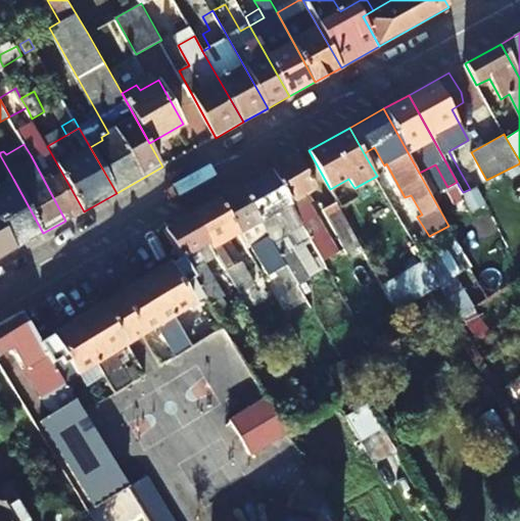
[(31,155),(65,221),(84,211),(47,146),(31,155)]
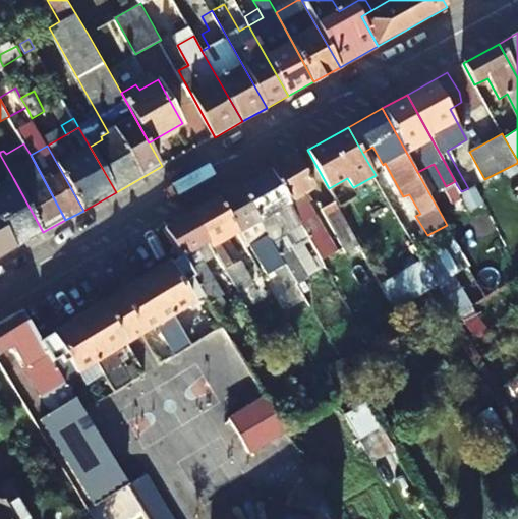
[(301,222),(323,261),(336,252),(327,237),(329,236),(308,200),(310,198),(307,191),(315,187),(297,155),(271,169),(301,222)]
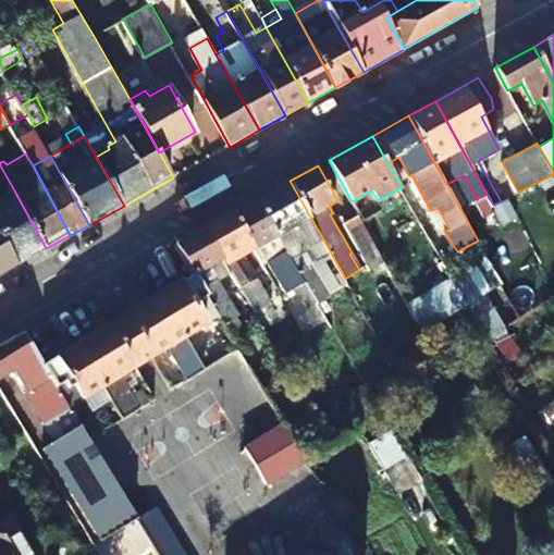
[(303,248),(322,237),(290,181),(258,198),(319,301),(320,303),(331,296),(303,248)]
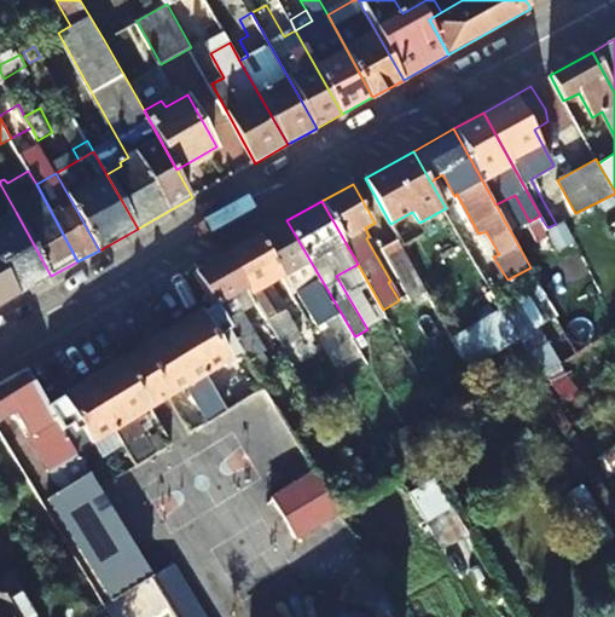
[(0,260),(19,294),(51,276),(16,212),(0,220),(0,260)]
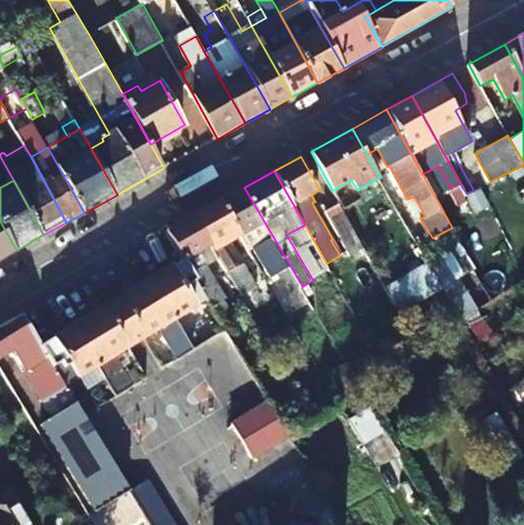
[(290,291),(302,285),(244,187),(221,201),(242,237),(250,250),(255,247),(273,277),(280,273),(290,291)]
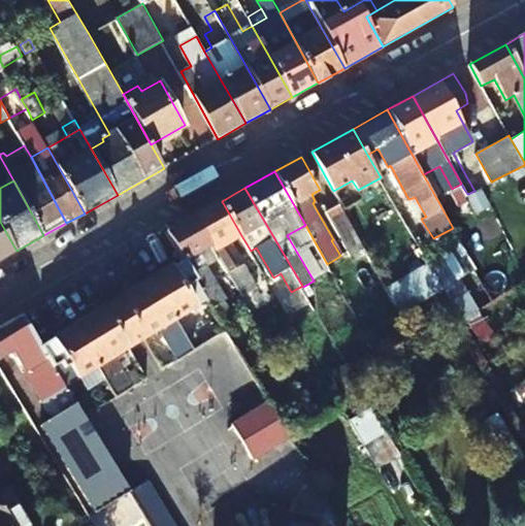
[(456,193),(462,203),(468,200),(470,199),(467,194),(463,188),(456,193)]
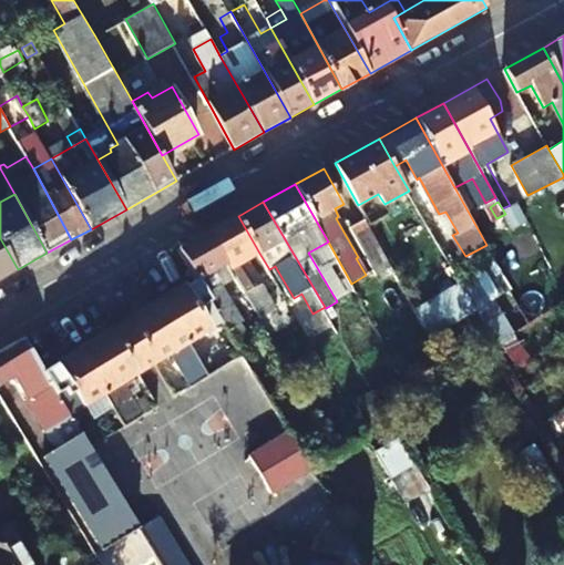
[(278,307),(250,262),(260,255),(238,216),(209,233),(236,277),(260,318),(278,307)]
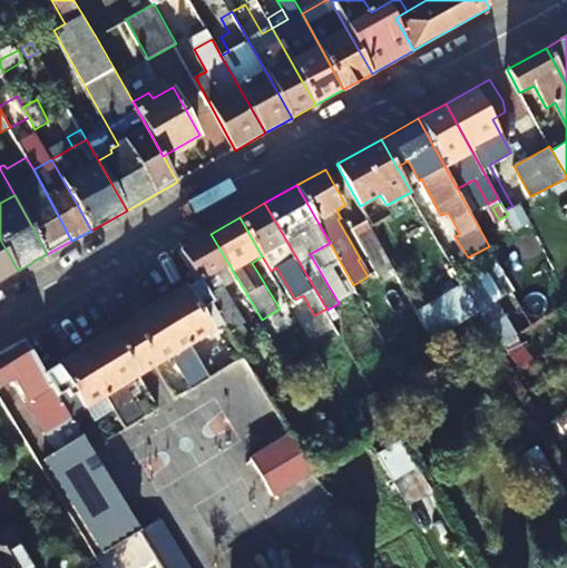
[(393,266),(368,219),(352,228),(379,275),(393,266)]
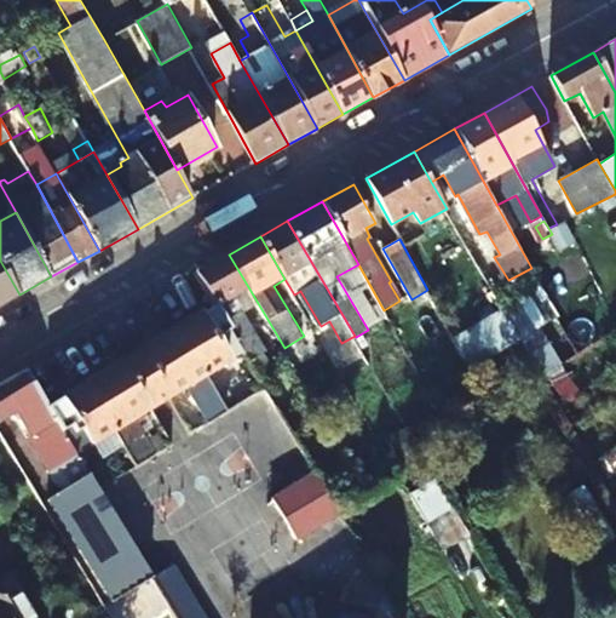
[(243,313),(258,303),(229,255),(197,273),(218,307),(247,353),(263,378),(275,371),(263,354),(265,352),(253,331),(254,331),(243,313)]
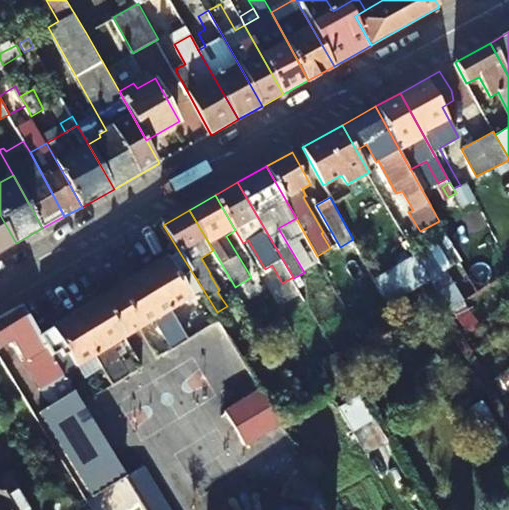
[(0,251),(16,243),(0,215),(0,251)]
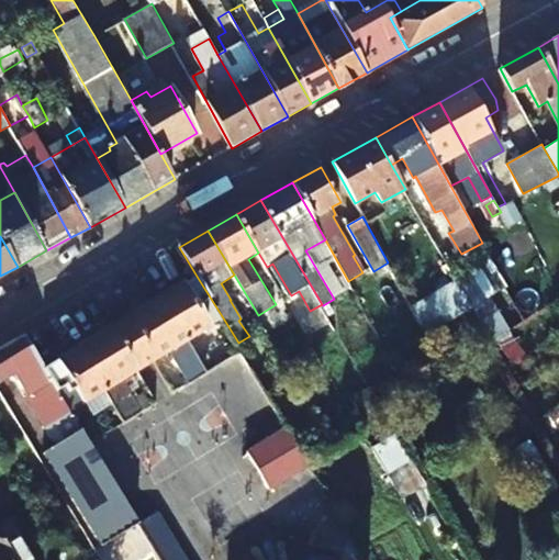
[(474,305),(487,298),(505,287),(488,253),(467,264),(471,270),(458,278),(474,305)]
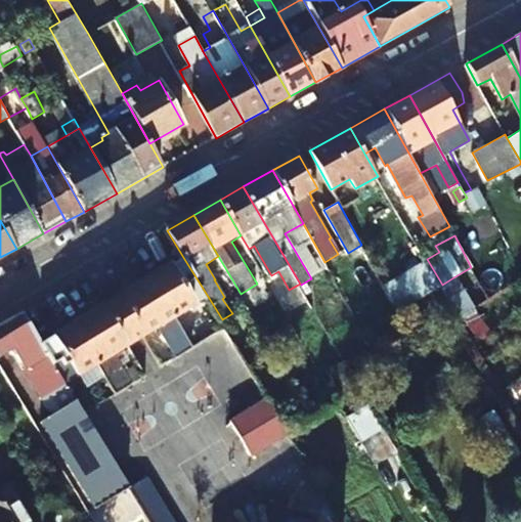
[(184,259),(148,280),(173,319),(177,317),(209,298),(184,259)]
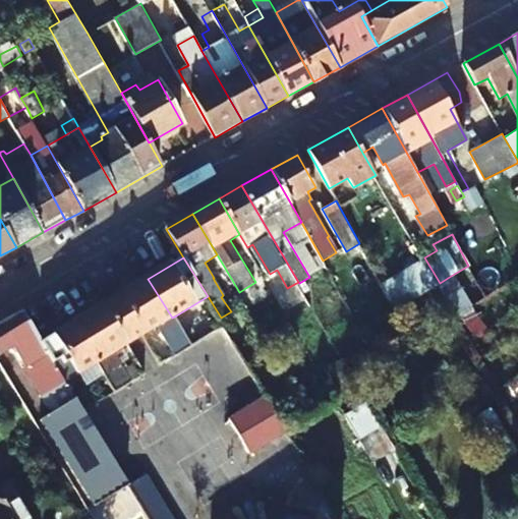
[(440,283),(424,257),(383,283),(397,309),(440,283)]
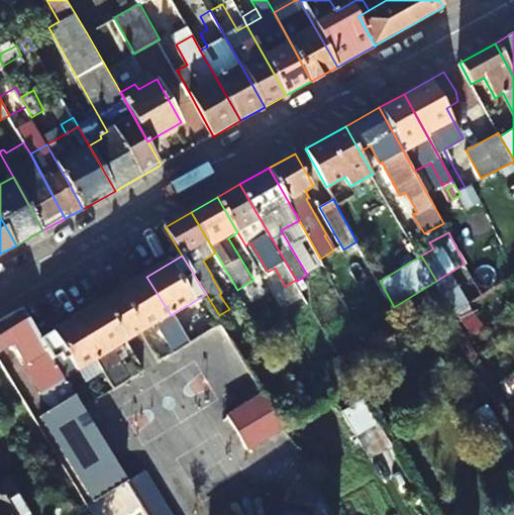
[(454,312),(467,305),(447,274),(436,281),(454,312)]
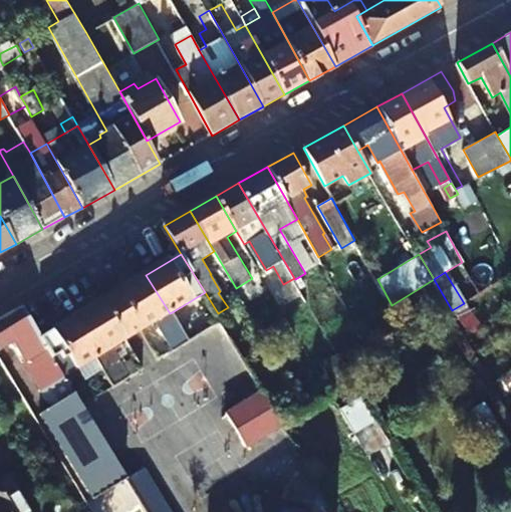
[(117,291),(142,329),(157,320),(175,350),(191,340),(174,311),(170,313),(146,275),(117,291)]
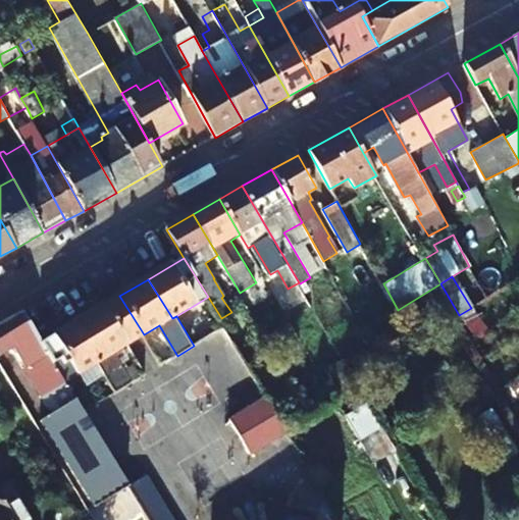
[(119,296),(105,305),(130,344),(144,334),(119,296)]
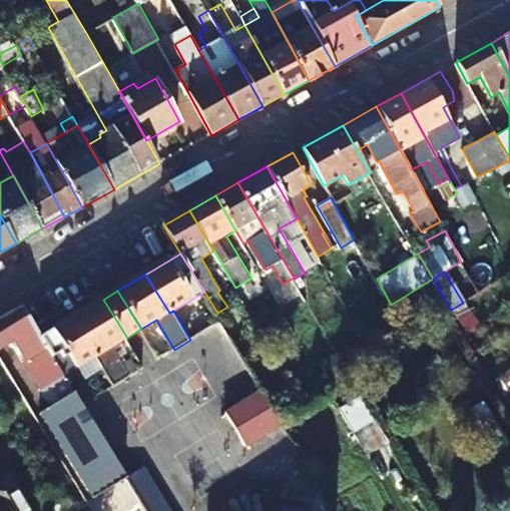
[(114,386),(130,377),(113,347),(127,338),(103,300),(76,316),(99,355),(97,356),(114,386)]
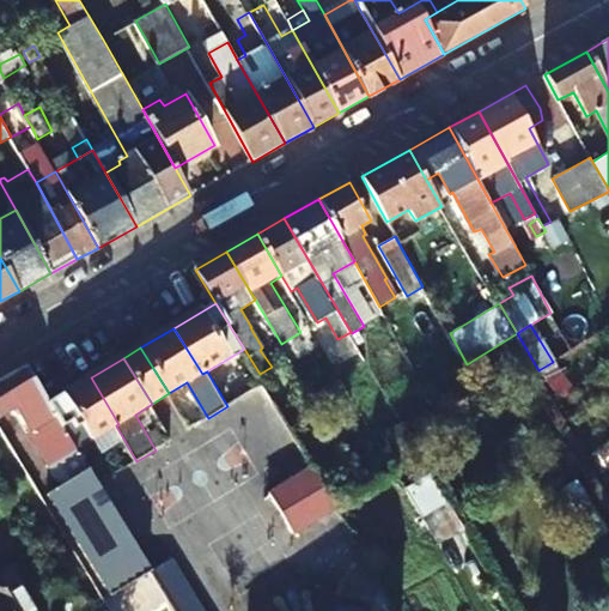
[(29,366),(0,381),(0,418),(17,409),(64,484),(50,491),(114,594),(153,570),(110,500),(99,483),(79,448),(50,403),(29,366)]
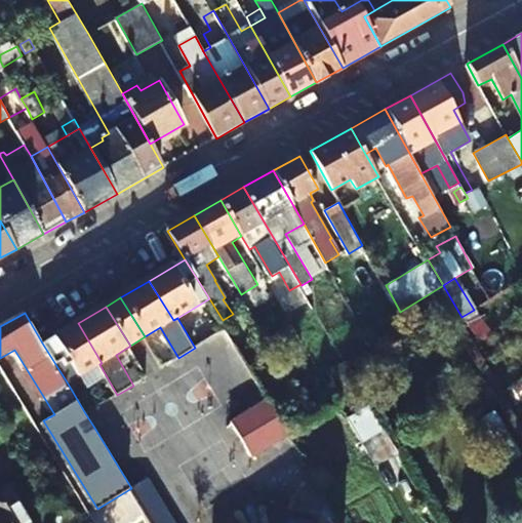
[(43,345),(68,384),(99,364),(102,363),(78,323),(43,345)]
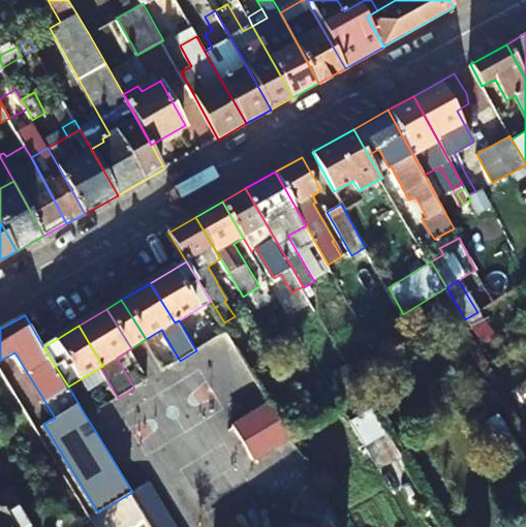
[(240,349),(229,332),(209,343),(219,362),(240,349)]
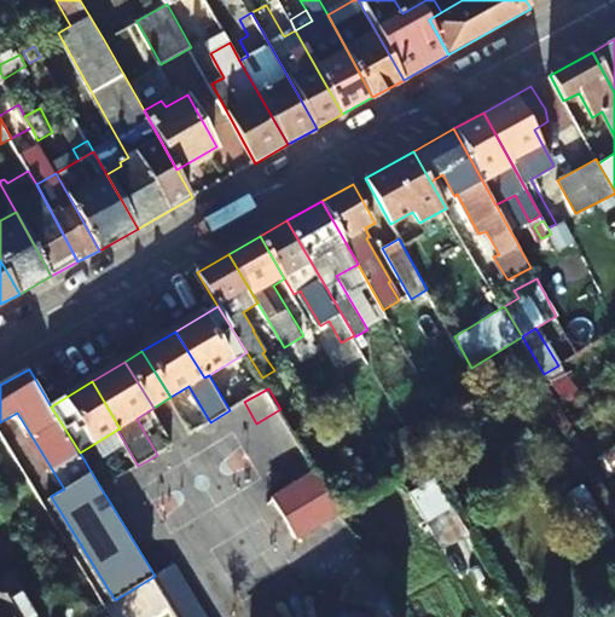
[(141,486),(132,470),(100,488),(111,505),(141,486)]
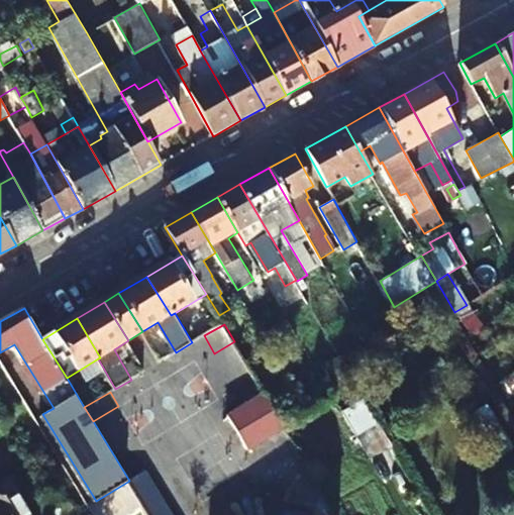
[(228,416),(249,449),(287,427),(281,418),(266,394),(228,416)]
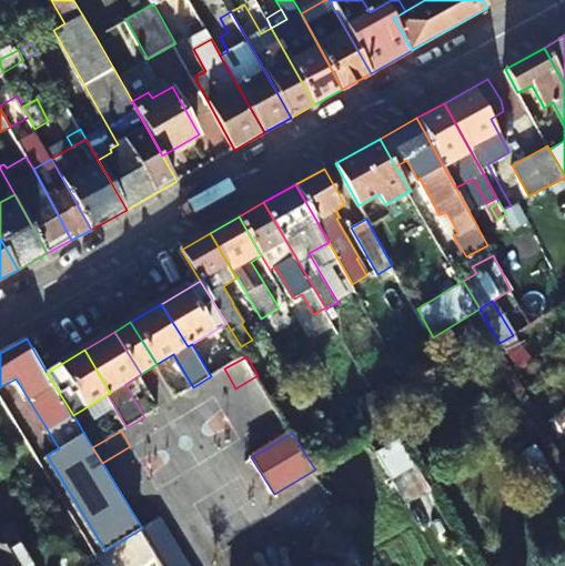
[(401,436),(377,451),(407,503),(432,489),(401,436)]
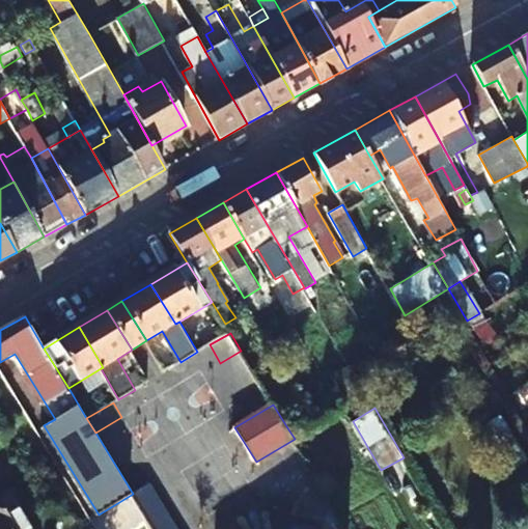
[(179,528),(151,483),(133,495),(153,528),(179,528)]
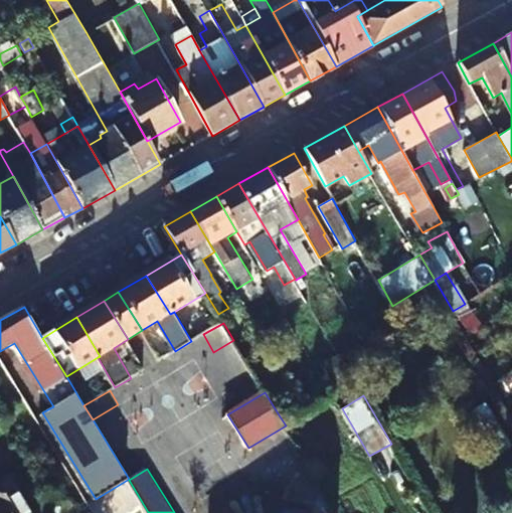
[(33,512),(10,475),(0,481),(0,512),(33,512)]
